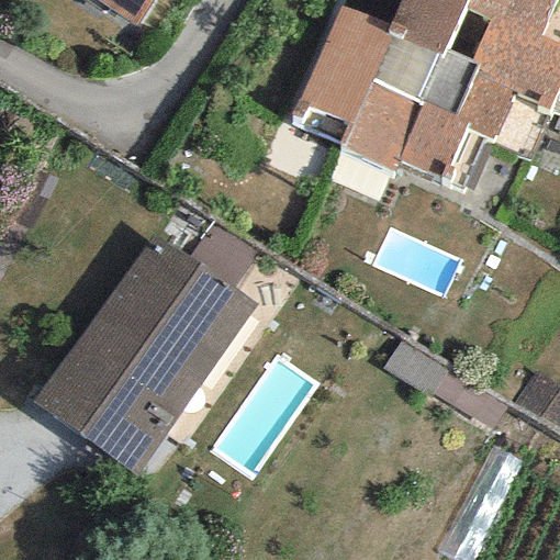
[(99,0),(136,24),(152,0),(99,0)]
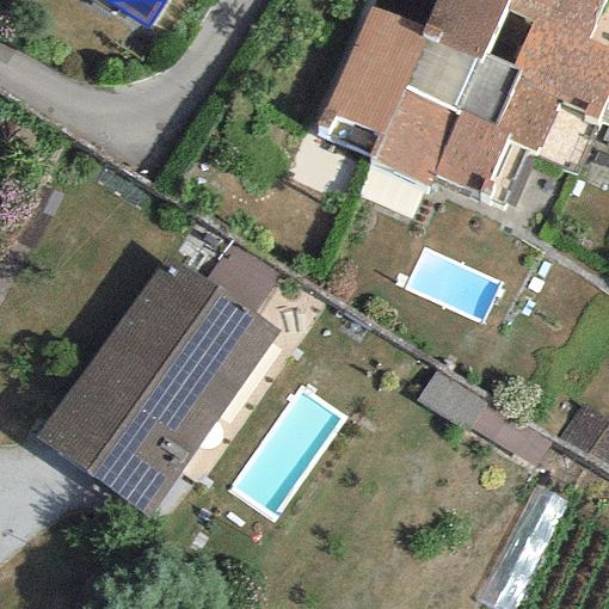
[(434,0),(423,26),(368,1),(311,127),(373,154),(370,160),(429,186),(434,176),(515,213),(542,152),(566,164),(589,115),(600,120),(608,123),(608,45),(586,36),(602,0),(434,0)]
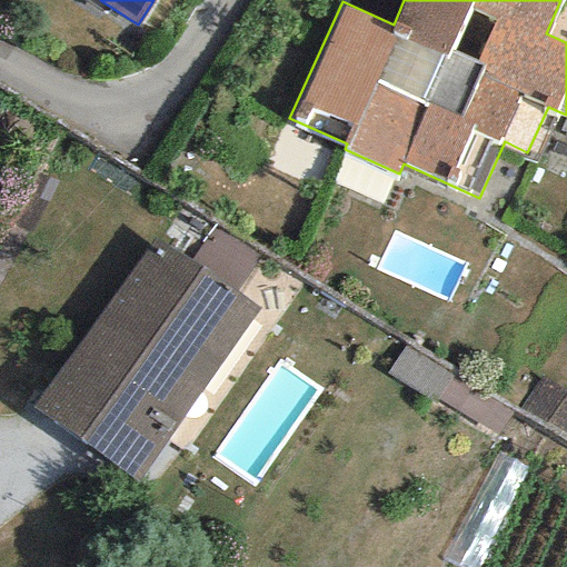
[(260,254),(215,224),(190,260),(236,291),(260,254)]
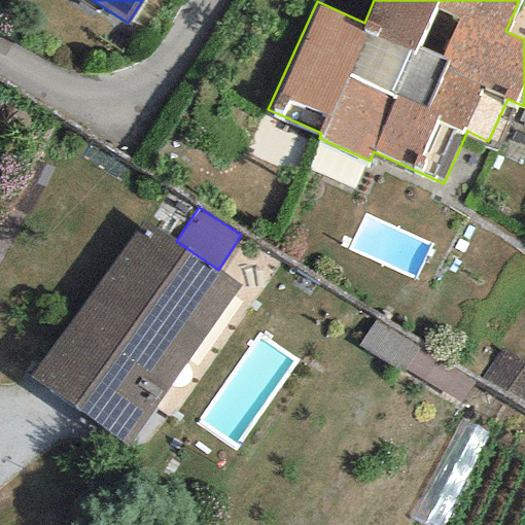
[(176,241),(143,217),(31,378),(129,446),(241,286),(218,270),(176,241)]
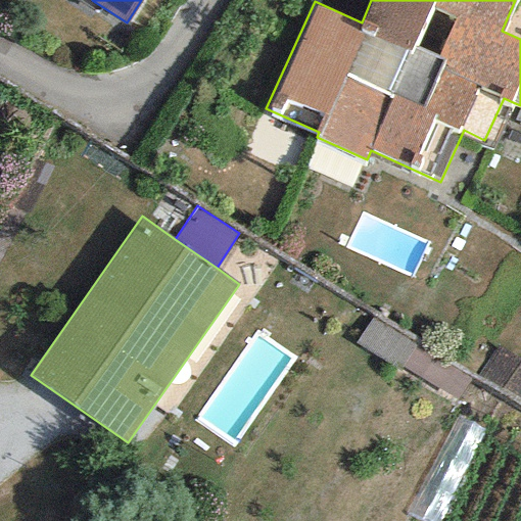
[(415,343),(372,317),(357,341),(399,368),(415,343)]
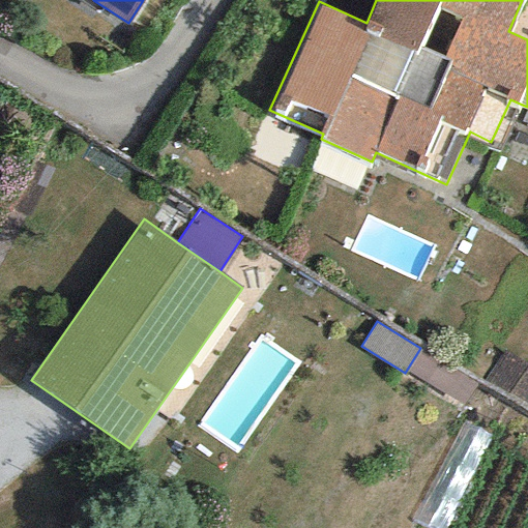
[(527,362),(503,347),(484,381),(527,408),(527,362)]
